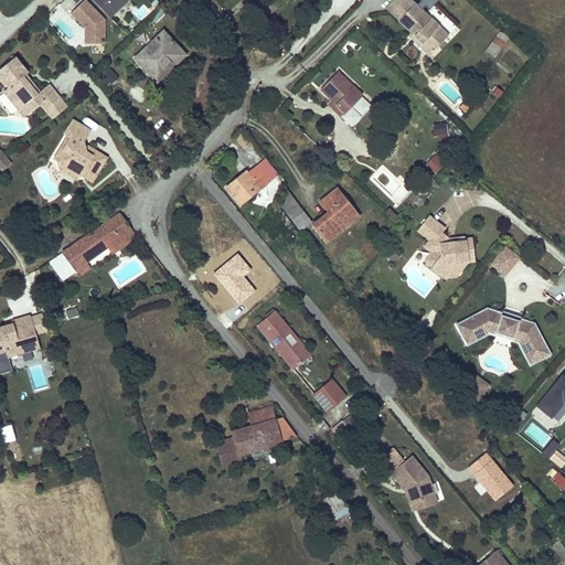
[(84,0),(71,13),(86,29),(85,43),(104,43),(105,19),(87,0),(84,0)]
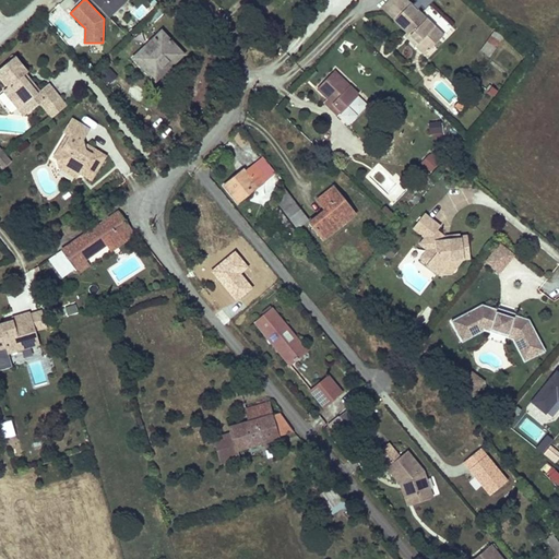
[(92,0),(109,18),(126,0),(92,0)]
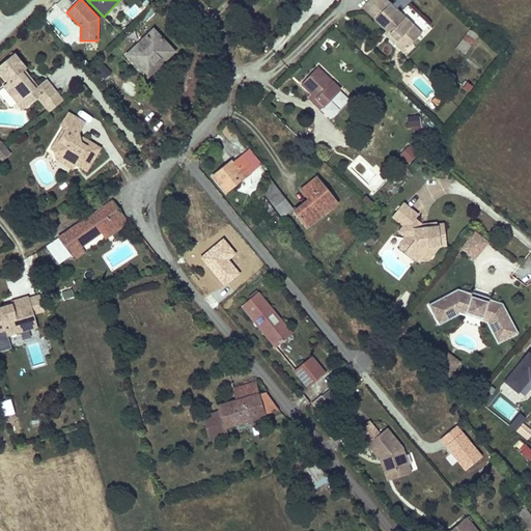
[(368,0),(362,6),(374,19),(389,3),(385,0),(368,0)]
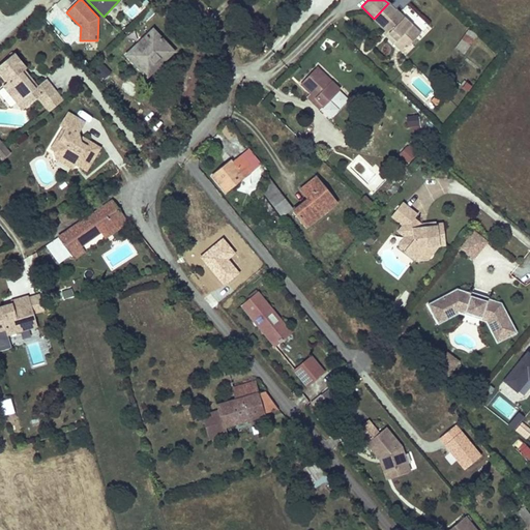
[(388,3),(374,19),(386,31),(396,41),(405,49),(419,34),(388,3)]
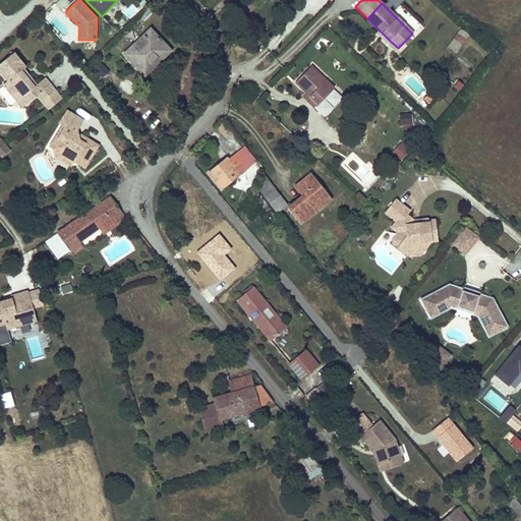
[(124,55),(132,63),(136,60),(145,68),(160,55),(163,58),(171,51),(151,30),(124,55)]
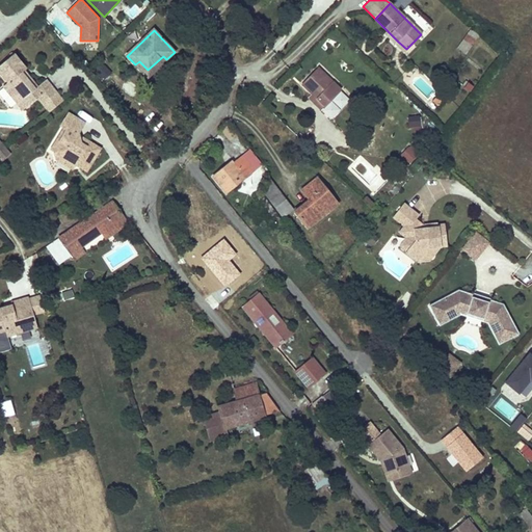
[(398,42),(388,31),(386,33),(396,44),(398,42)]
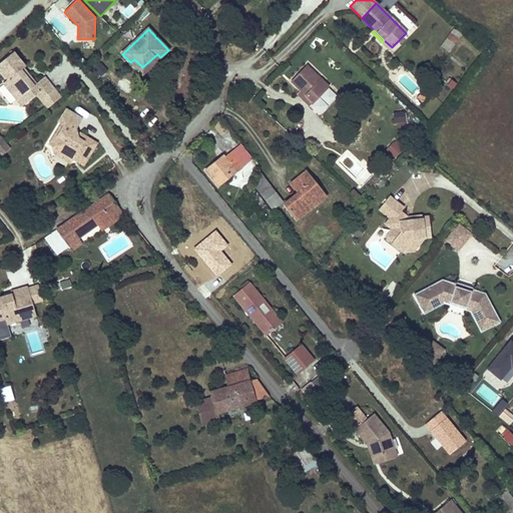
[(451,33),(446,38),(453,44),(458,38),(451,33)]
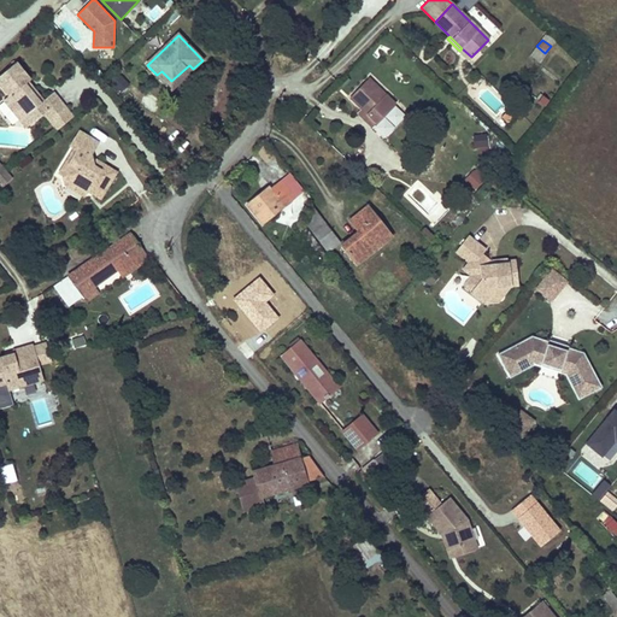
[(5,99),(21,119),(40,105),(45,111),(52,119),(58,128),(74,116),(66,107),(54,92),(45,100),(34,88),(33,89),(27,82),(28,81),(31,77),(17,62),(0,75),(0,81),(11,94),(5,99)]
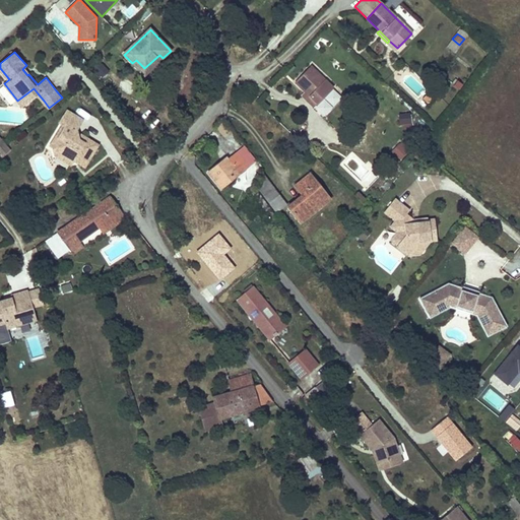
[(136,60),(132,63),(144,75),(163,58),(159,55),(144,68),(136,60)]
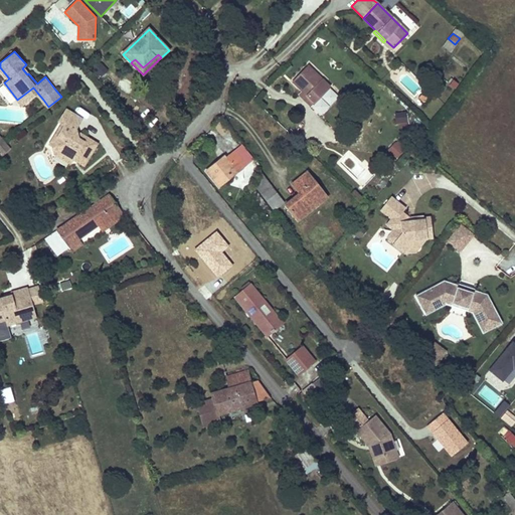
[(100,58),(92,66),(102,76),(110,68),(100,58)]
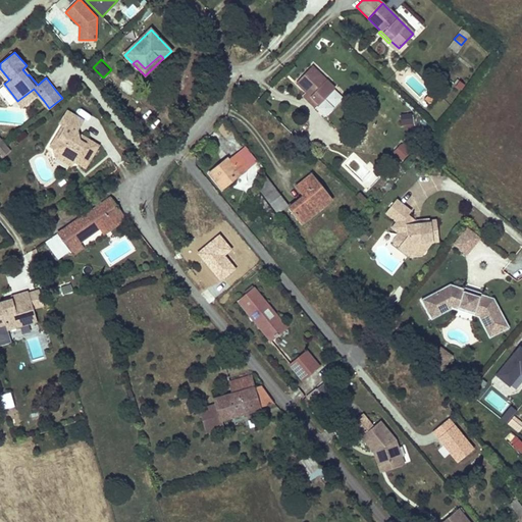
[(297,83),(307,93),(319,105),(334,89),(312,67),(297,83)]
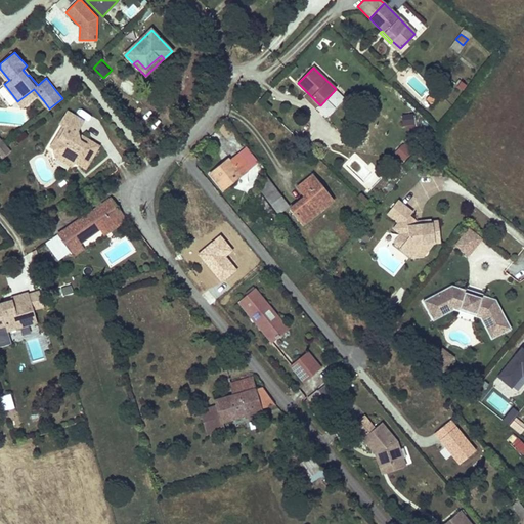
[(110,78),(104,84),(116,94),(121,88),(110,78)]
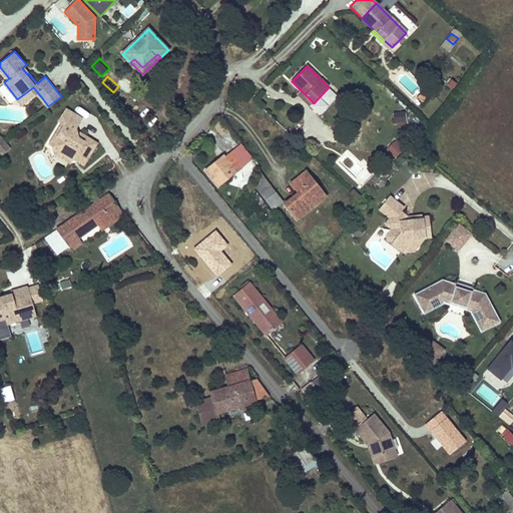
[(37,92),(33,87),(17,99),(22,104),(37,92)]
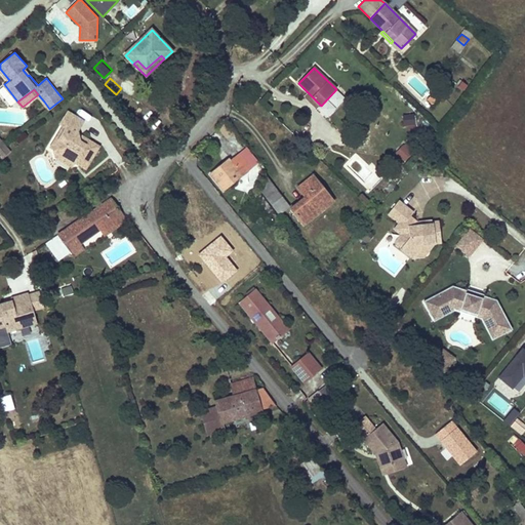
[(321,106),(309,93),(305,97),(317,110),(321,106)]
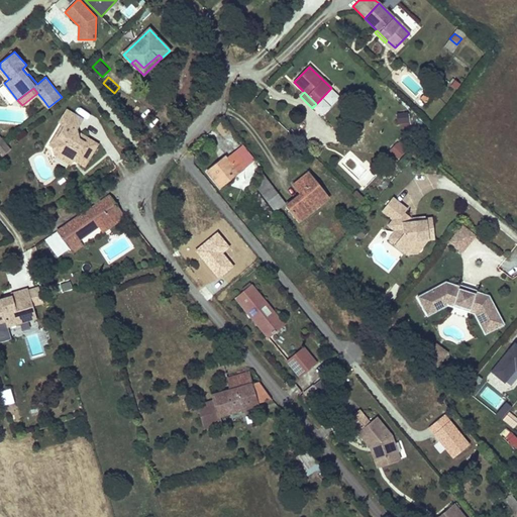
[(58,159),(67,156),(76,162),(86,168),(99,145),(83,136),(80,140),(74,137),(84,120),(69,111),(62,123),(64,124),(67,126),(61,138),(58,136),(50,146),(55,148),(58,159)]
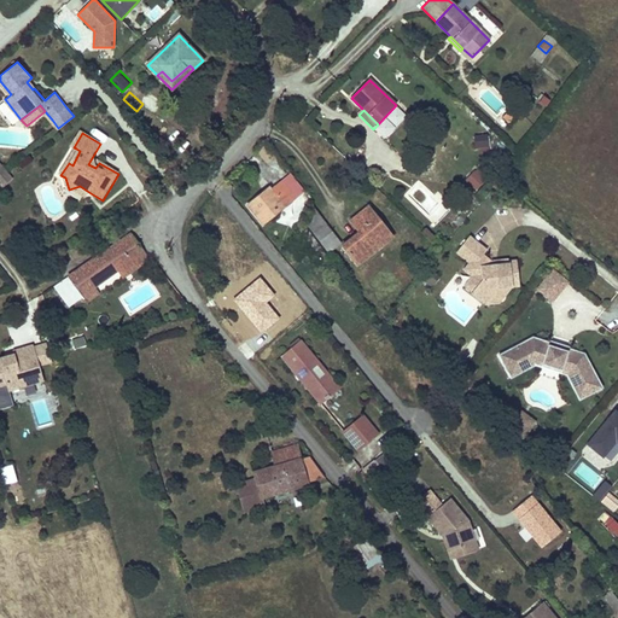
[(432,144),(444,155),(454,145),(442,134),(432,144)]
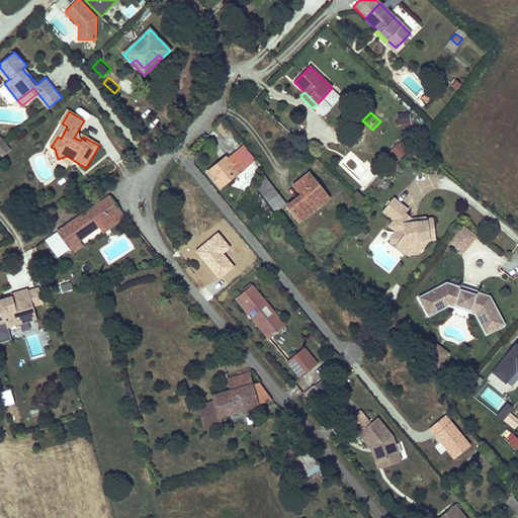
[(409,112),(399,113),(400,122),(410,120),(409,112)]
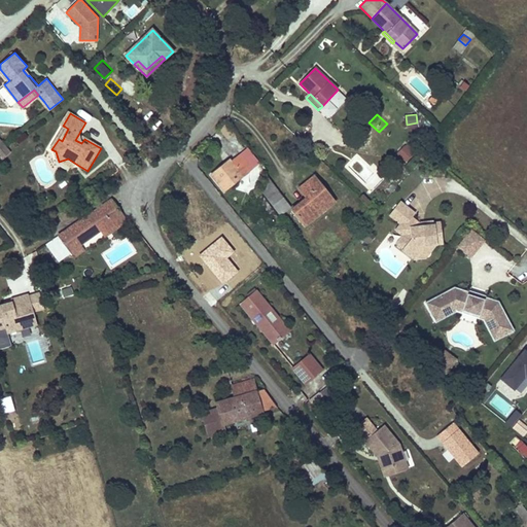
[(218,131),(230,139),(236,131),(224,123),(218,131)]
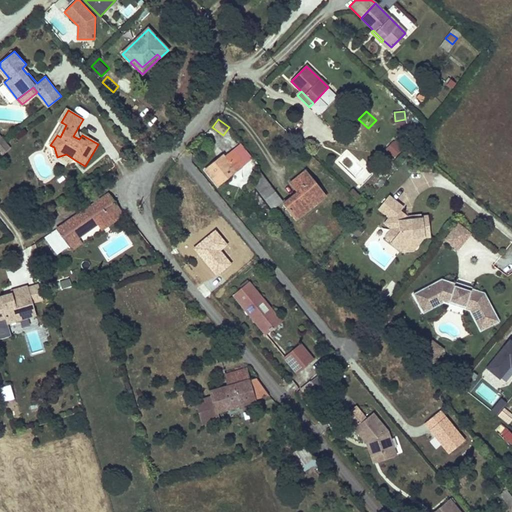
[(63,123),(57,135),(60,137),(66,125),(63,123)]
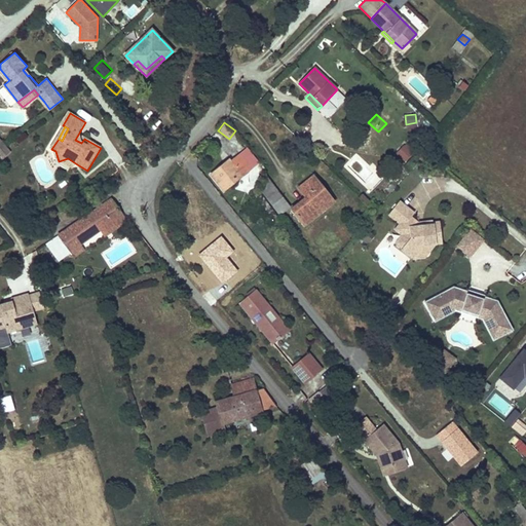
[(0,154),(2,157),(9,150),(5,145),(0,149),(0,154)]
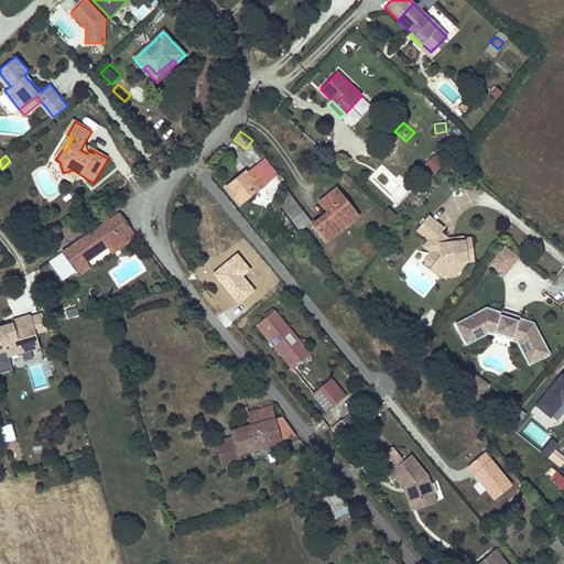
[(443,163),(434,155),(426,163),(435,171),(443,163)]
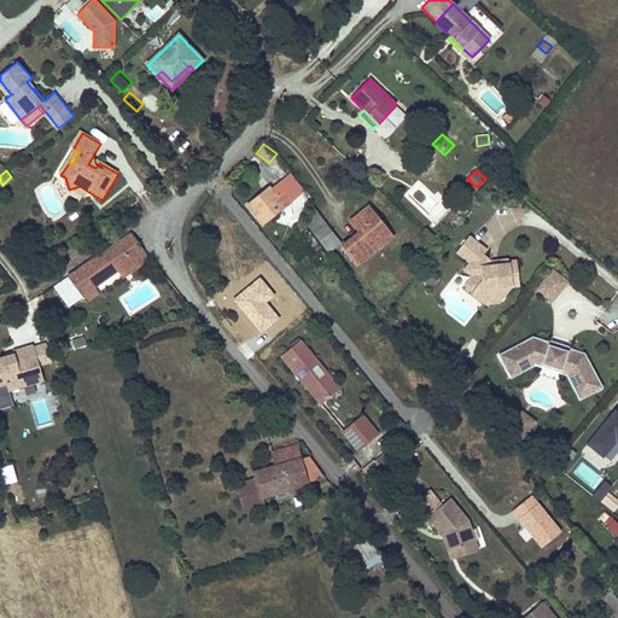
[(250,204),(249,205),(251,208),(256,215),(263,223),(292,200),(279,184),(273,190),(272,187),(266,192),(250,204)]
